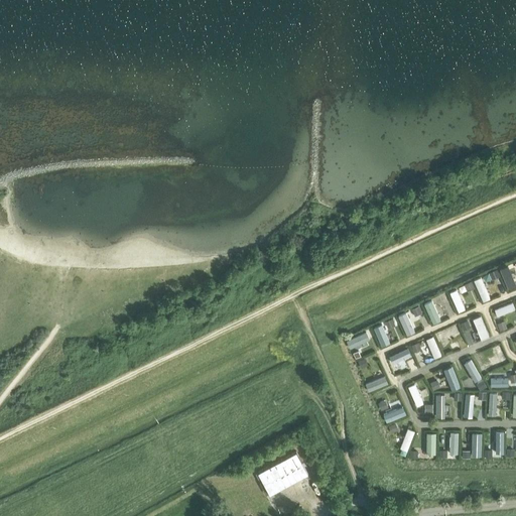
[(500,269),(508,288),(515,285),(507,266),(500,269)]
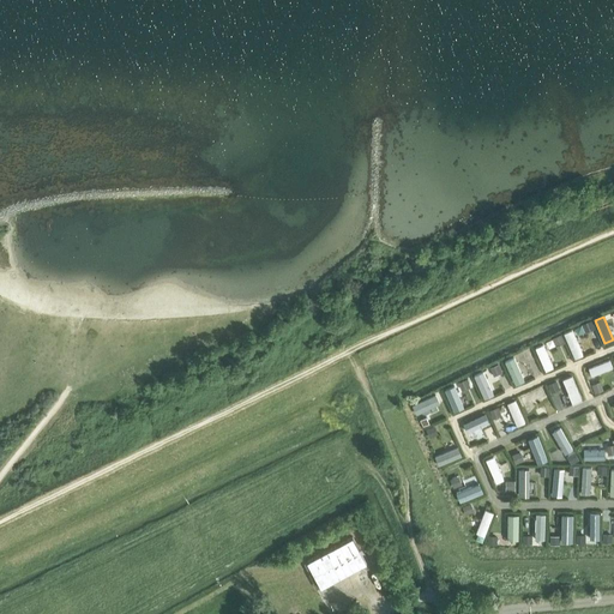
[(582,324),(587,332),(595,329),(591,320),(582,324)]
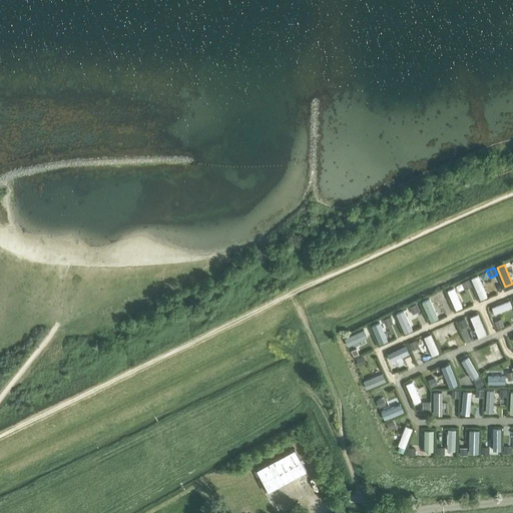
[(471,278),(480,299),(487,297),(478,276),(471,278)]
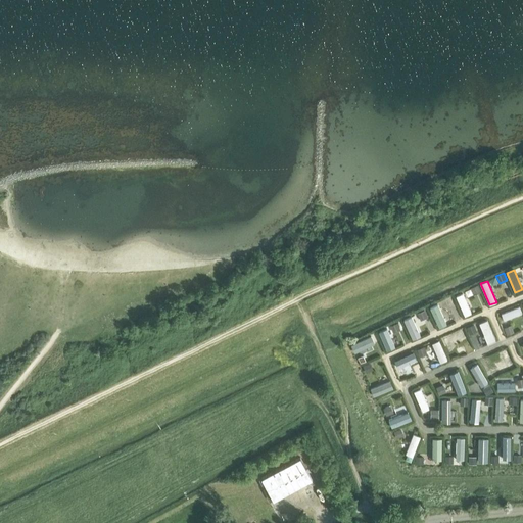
[(471,287),(474,295),(481,291),(478,284),(471,287)]
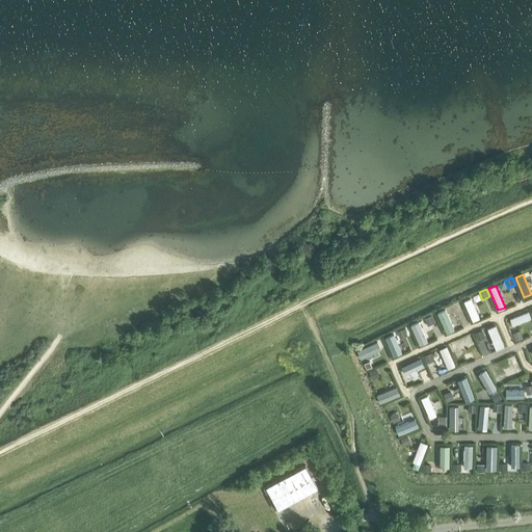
[(464,301),(473,321),(479,318),(471,298),(464,301)]
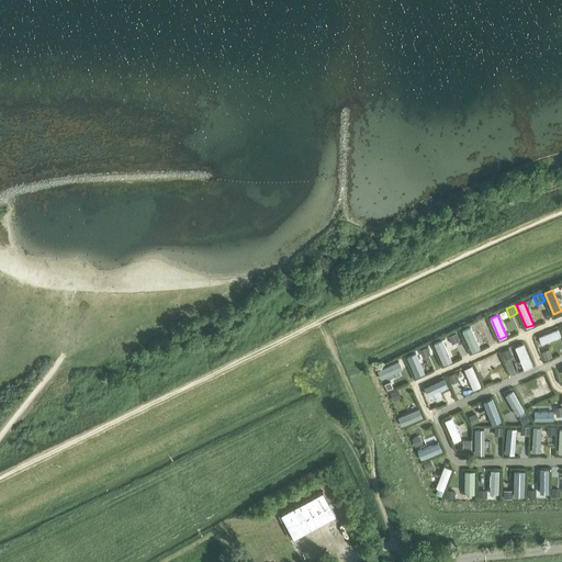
[(478,323),(482,330),(490,326),(485,318),(478,323)]
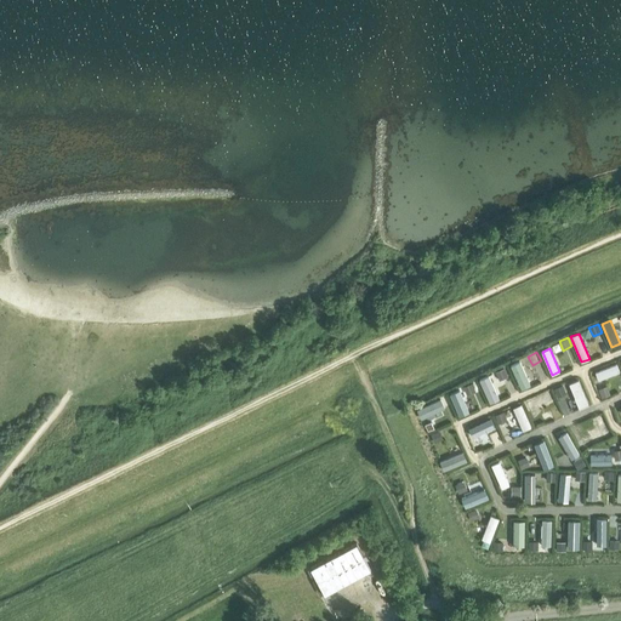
[(511,364),(522,388),(529,385),(518,360),(511,364)]
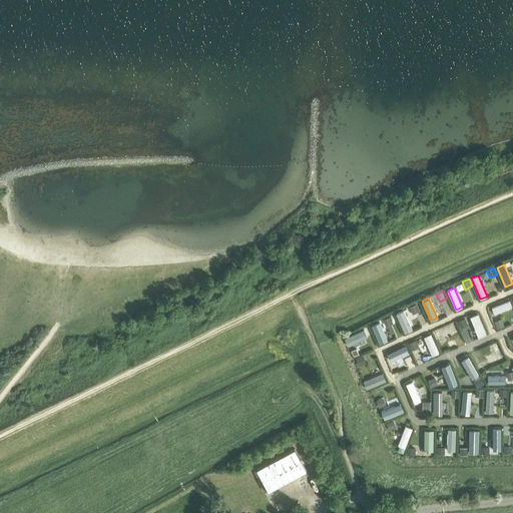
[(509,301),(492,308),(494,314),(512,307),(509,301)]
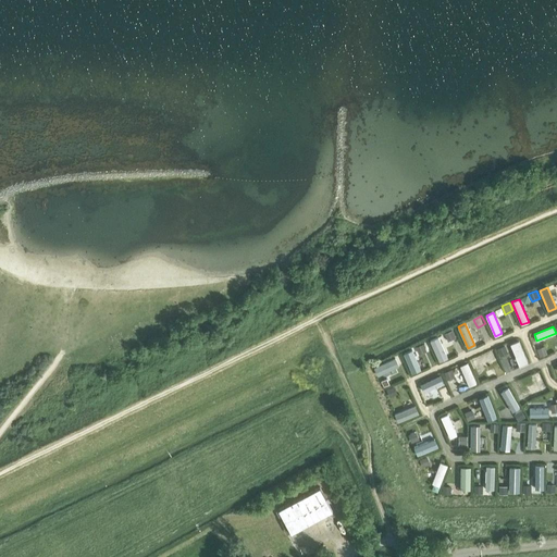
[(447,333),(450,341),(458,337),(455,330),(447,333)]
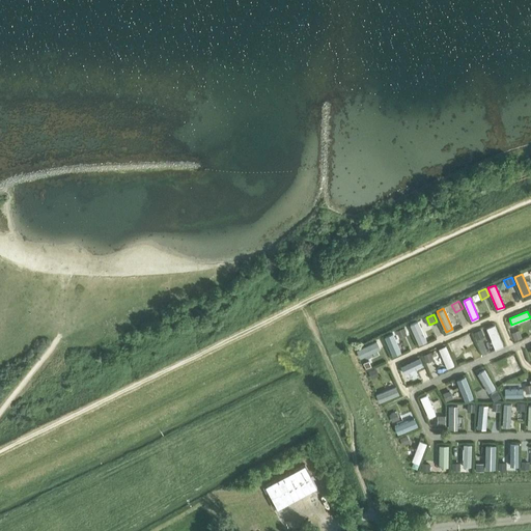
[(425,339),(417,323),(411,326),(418,342),(425,339)]
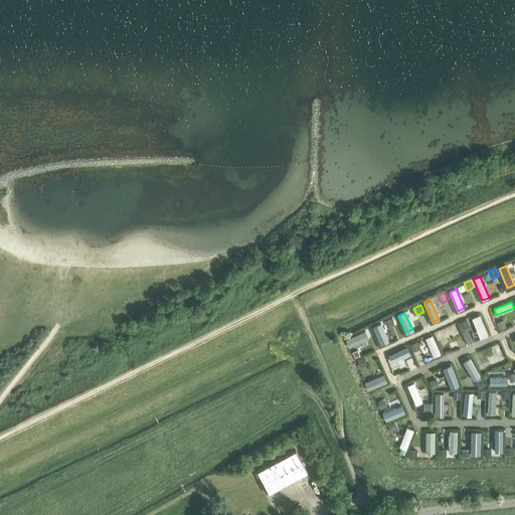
[(473,318),(476,325),(483,322),(480,315),(473,318)]
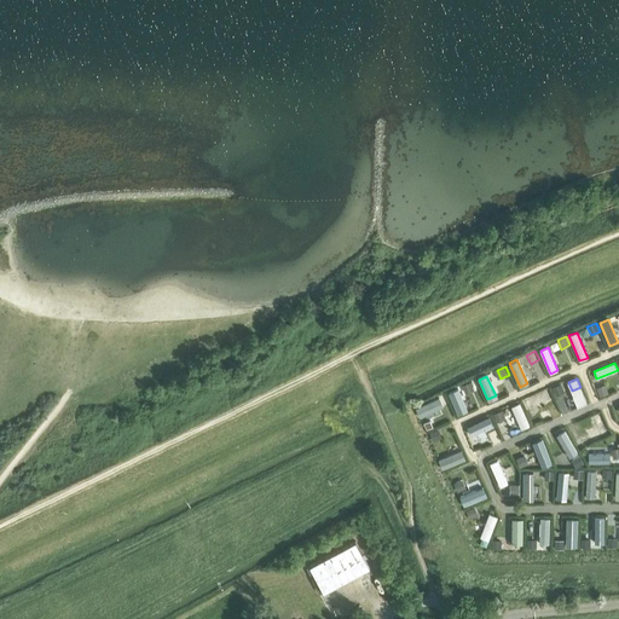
[(462,385),(466,394),(474,389),(470,381),(462,385)]
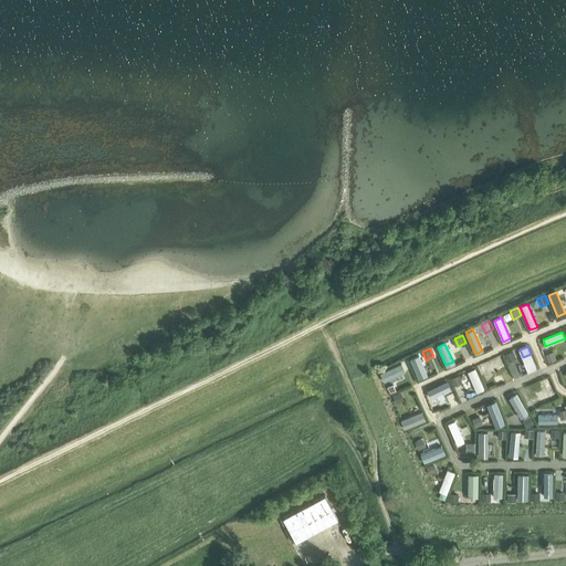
[(506,355),(515,376),(523,373),(513,352),(506,355)]
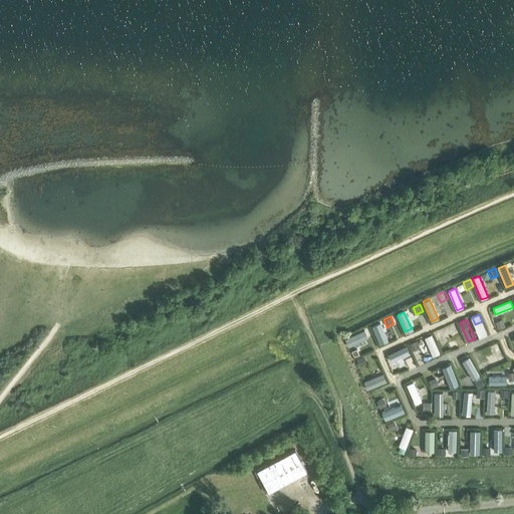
[(495,322),(498,329),(505,326),(502,319),(495,322)]
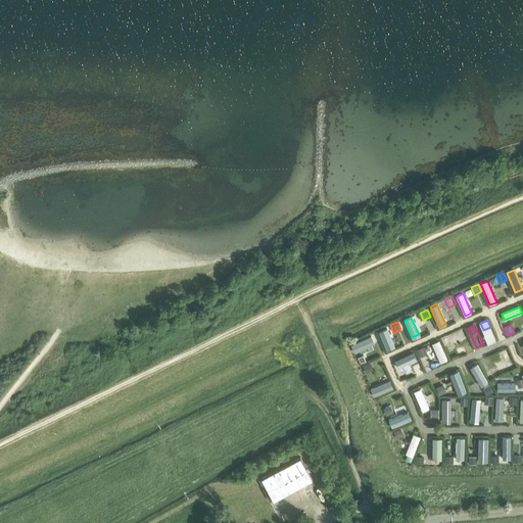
[(380,332),(387,349),(392,346),(385,329),(380,332)]
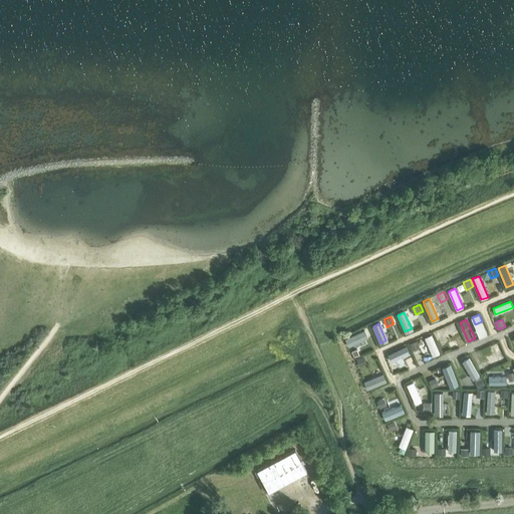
[(454,324),(435,333),(438,340),(458,331),(454,324)]
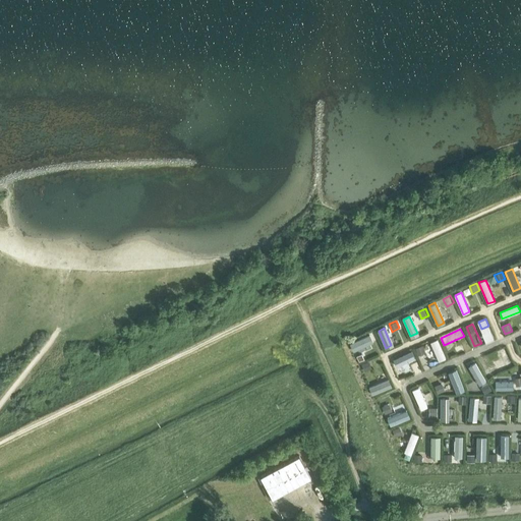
[(361,332),(355,335),(363,352),(369,349),(361,332)]
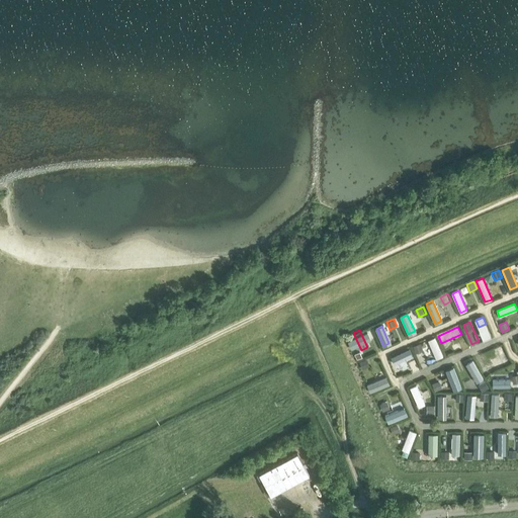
[(365,334),(368,340),(375,337),(372,330),(365,334)]
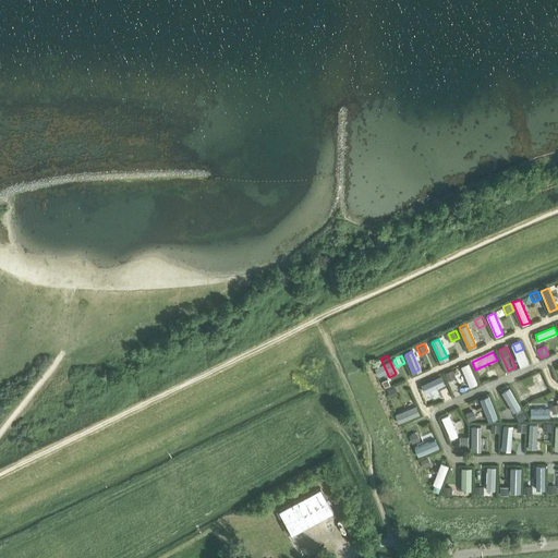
[(461,366),(470,387),(477,384),(469,363),(461,366)]
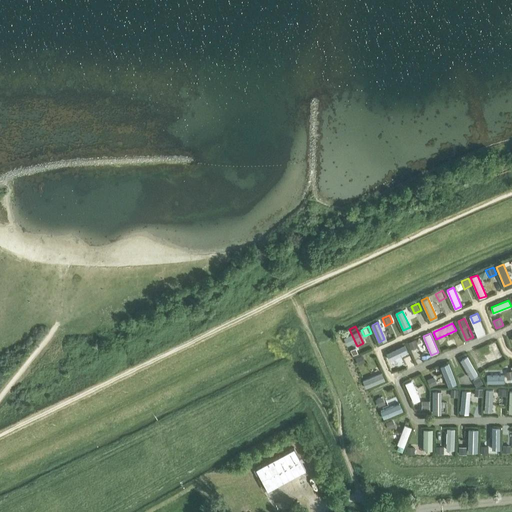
[(359,351),(352,335),(346,338),(353,354),(359,351)]
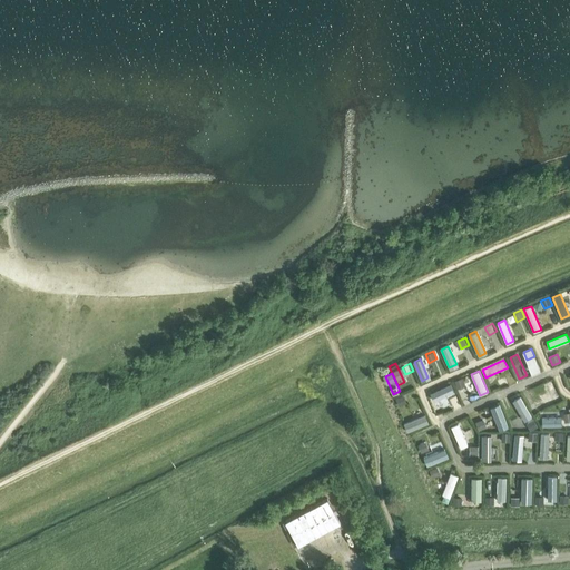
[(497,380),(500,387),(508,384),(504,376),(497,380)]
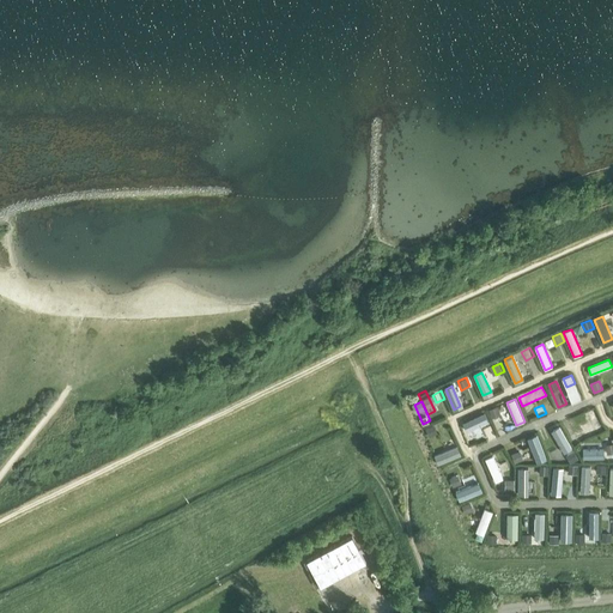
[(489,410),(492,418),(501,414),(497,406),(489,410)]
